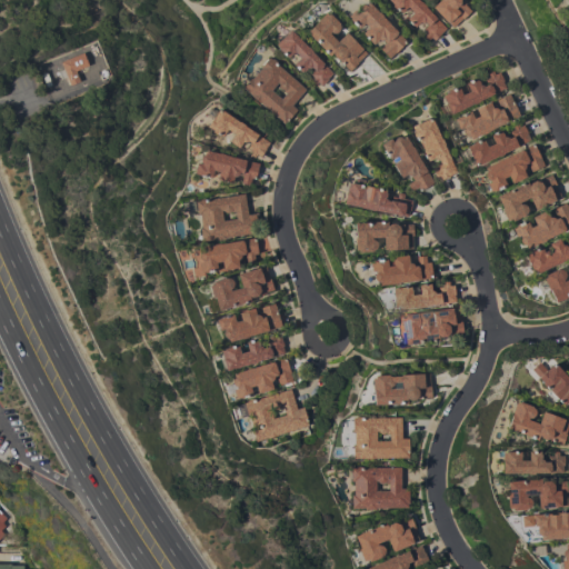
[(419,22),(413,28),(406,19),(412,12),(407,7),(400,12),(398,10),(397,11),(391,5),(391,3),(388,0),(419,0),(420,1),(425,6),(423,7),(445,28),(439,33),(440,33),(432,40),(430,37),(427,40),(422,36),(426,32),(422,29),(426,25),(423,22),(422,22),(420,22),(419,22)]
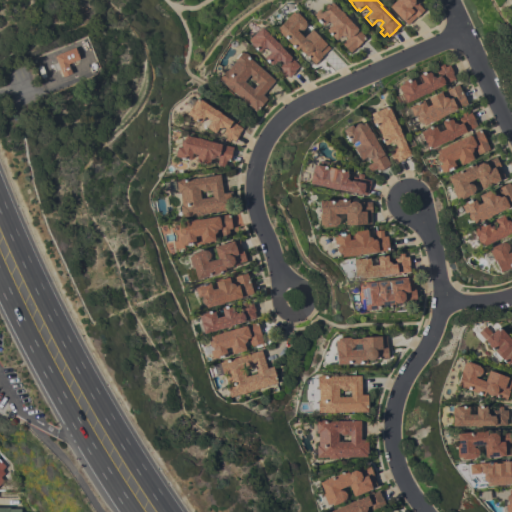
[(413,0),(414,1),(415,0),(418,3),(417,4),(423,10),(416,17),(415,16),(406,25),(388,6),(394,0),(413,0)]
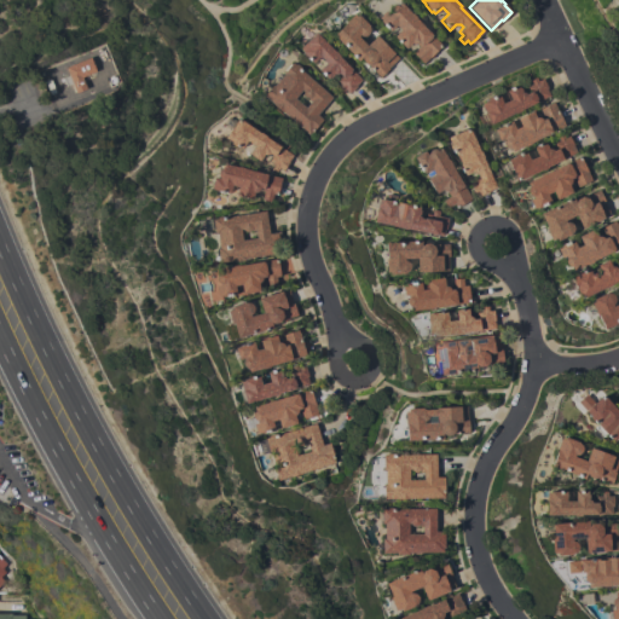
[(389,12),(389,10),(389,7),(391,6),(393,5),(395,4),(397,5),(400,3),(410,12),(415,17),(441,45),(422,63),(411,52),(417,46),(416,44),(414,44),(412,44),(411,42),(405,48),(393,35),(399,29),(395,25),(389,32),(379,21),(380,19),(377,17),(386,9),(389,12)]
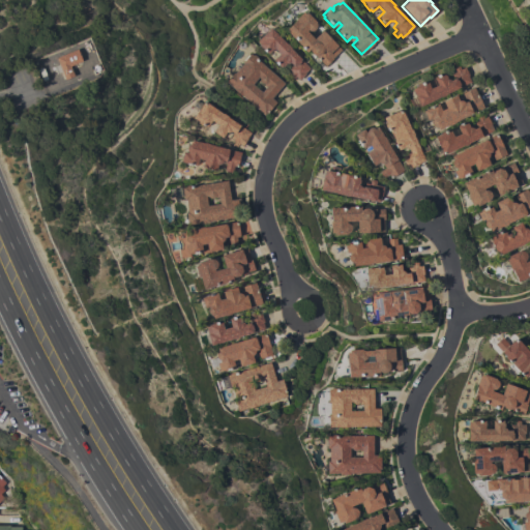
[(315,22),(316,25),(315,27),(314,29),(312,30),(310,30),(306,29),(305,31),(313,38),(322,30),(341,50),(331,58),(332,58),(324,66),(315,55),(313,55),(311,53),(310,51),(308,49),(305,52),(285,29),(294,21),(294,20),(302,11),(304,13),(306,12),(315,22)]
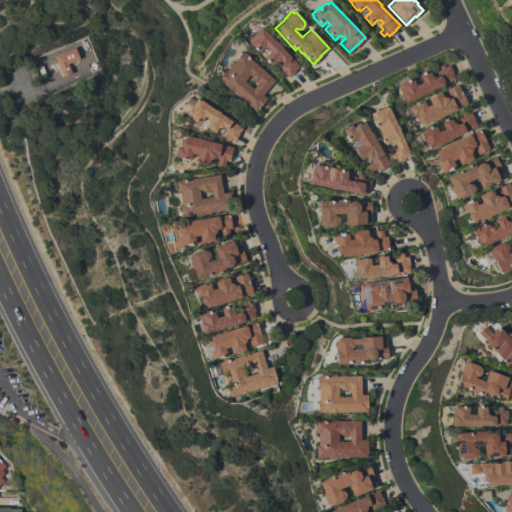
[(275,60),(275,61),(273,64),(272,63),(270,65),(263,57),(269,52),(264,46),(258,52),(249,42),(247,39),(261,26),(275,42),(276,41),(280,45),(279,46),(298,66),(294,70),(294,71),(288,77),(285,74),(283,76),(279,72),(281,70),(278,66),(281,63),(279,60),(278,61),(276,61),(275,60)]
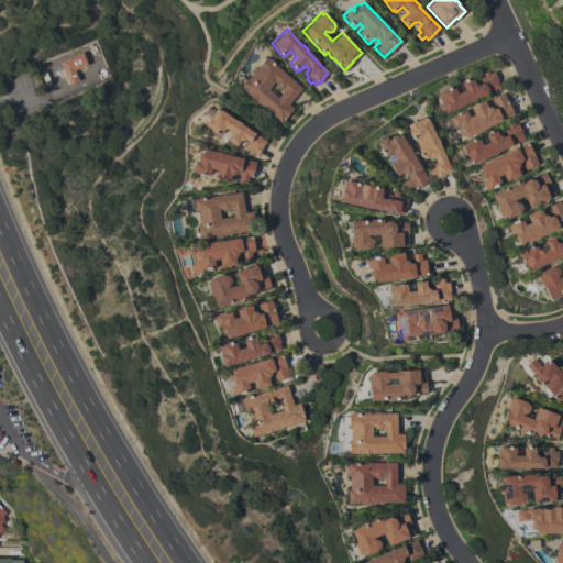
[(68,84),(59,61),(81,52),(87,65),(74,69),(78,80),(68,84)]
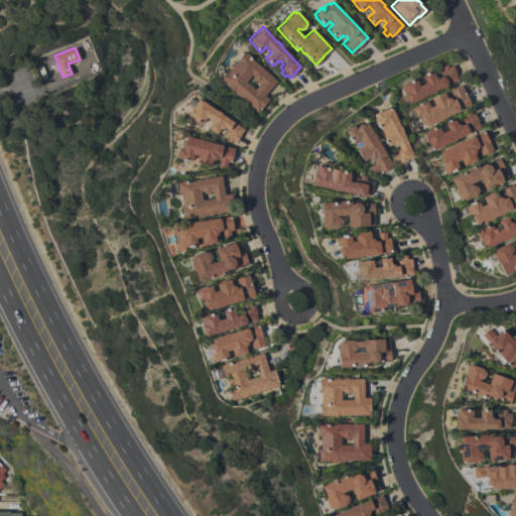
[(276,81),(263,95),(268,99),(257,112),(219,79),(227,71),(228,71),(236,61),(235,60),(243,51),(245,53),(246,52),(250,55),(249,56),(276,81)]
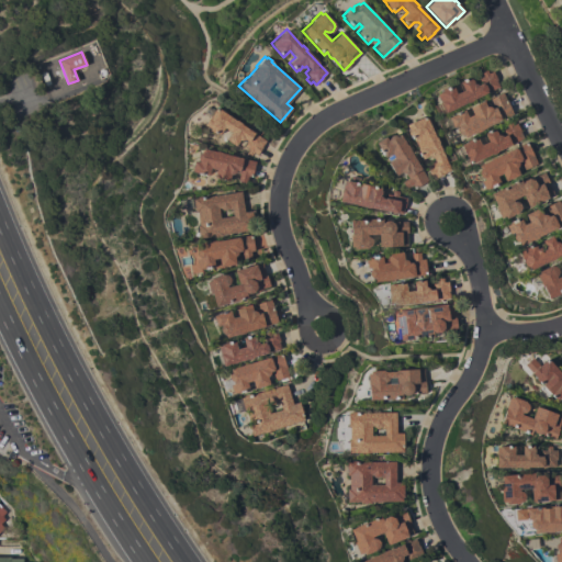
[(476,85),(480,82),(478,78),(482,76),(481,72),(486,69),(487,72),(492,70),(496,79),(495,80),(498,87),(472,100),(467,103),(467,102),(445,112),(436,94),(439,93),(438,91),(451,85),(456,93),(463,89),(459,81),(469,77),(471,79),(473,82),(472,82),(472,83),(474,83),(475,83),(476,85)]
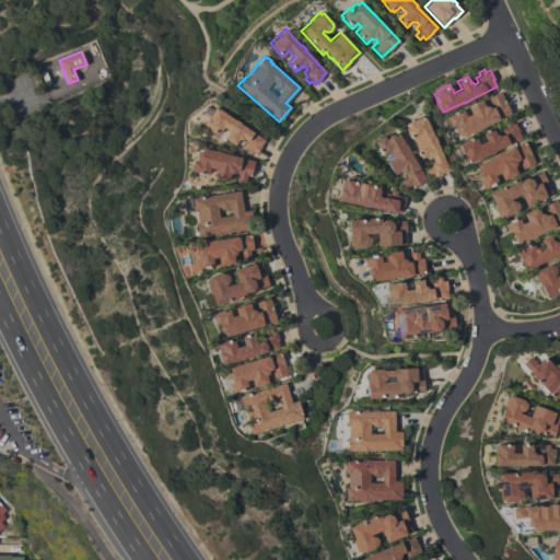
[(461,133),(458,133),(456,132),(455,130),(455,128),(455,126),(456,125),(451,127),(446,117),(462,109),(466,116),(470,114),(467,106),(481,100),(483,106),(486,105),(487,106),(489,106),(490,107),(491,107),(487,98),(500,92),(511,113),(478,129),(474,131),(463,137),(461,133)]
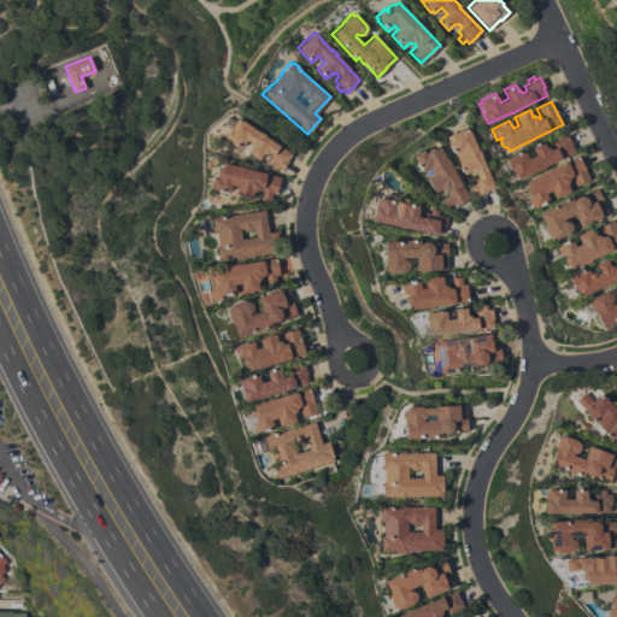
[(268,152),(266,153),(264,153),(263,153),(258,160),(247,153),(253,145),(245,140),(240,147),(238,146),(236,147),(228,141),(229,140),(223,136),(236,117),(258,133),(259,131),(264,135),(264,136),(291,154),(281,169),(277,168),(275,171),(269,166),(271,163),(268,160),(271,154),(268,152)]
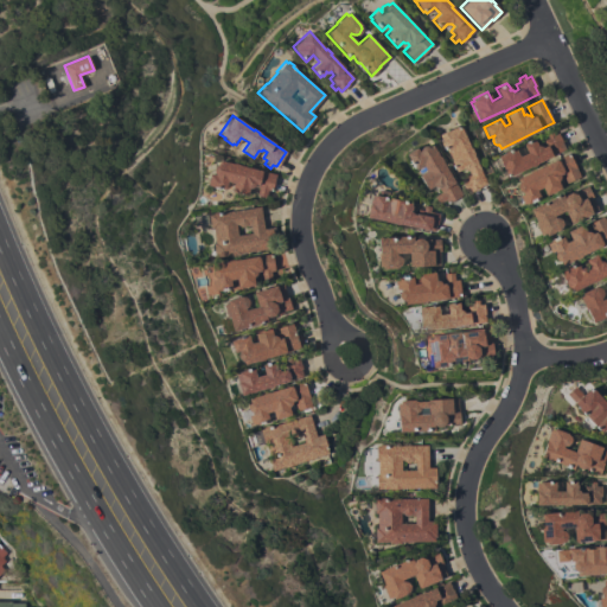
[(462,168),(455,172),(449,160),(451,160),(448,155),(445,149),(445,151),(440,141),(441,141),(438,134),(459,125),(470,148),(471,148),(473,154),(486,184),(479,186),(480,186),(470,191),(468,187),(464,190),(461,183),(466,181),(464,177),(468,174),(467,170),(465,170),(464,170),(462,168)]
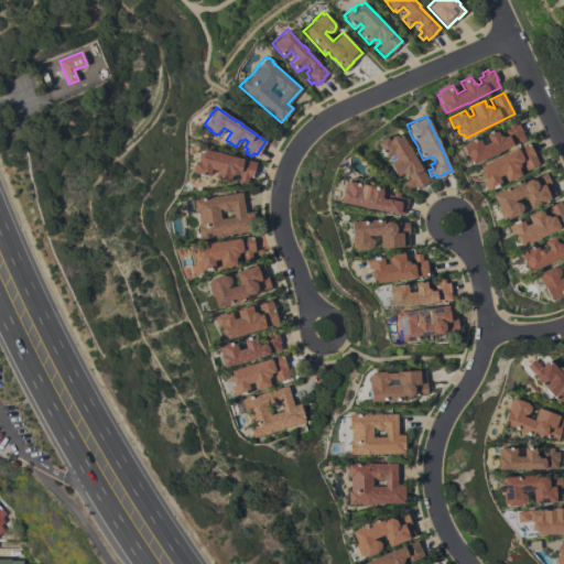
[(499,136),(500,136),(501,136),(503,137),(506,136),(503,130),(508,128),(507,125),(512,121),(514,125),(518,123),(524,139),(498,151),(498,152),(492,155),(492,154),(470,164),(462,144),(478,137),(481,145),(489,142),(485,133),(496,129),(499,136)]
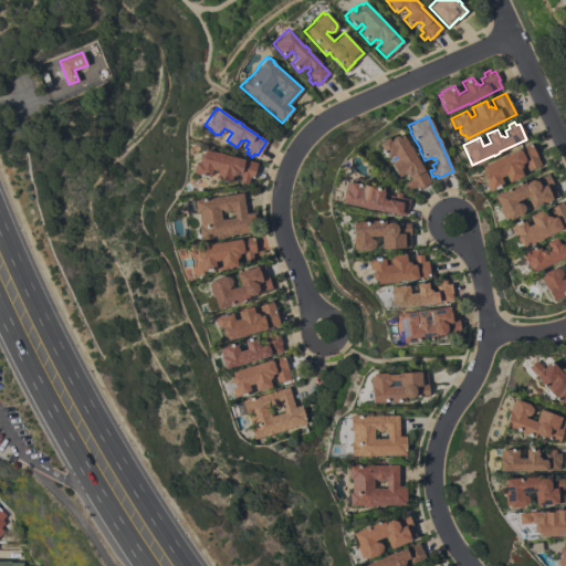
[(390,140),(391,138),(392,137),(394,136),(396,136),(397,136),(399,137),(402,135),(409,146),(410,145),(413,150),(412,152),(430,181),(417,189),(415,187),(408,190),(404,182),(410,179),(408,175),(406,175),(405,174),(404,174),(398,177),(390,163),(396,159),(394,154),(387,158),(378,143),(387,137),(389,140),(390,140)]
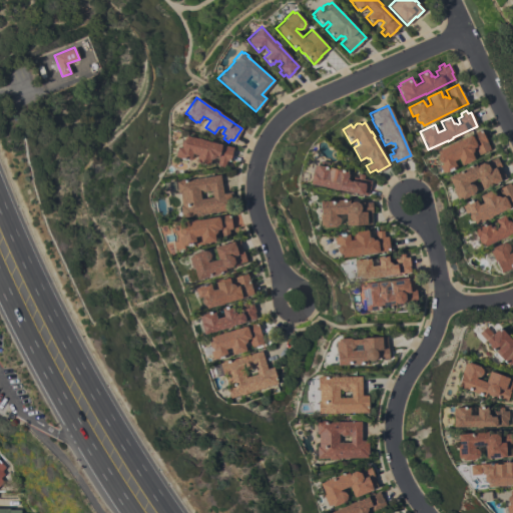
[(470,152),(474,159),(461,165),(457,158),(453,160),(456,167),(445,171),(442,172),(438,165),(441,163),(440,161),(438,161),(437,160),(436,158),(436,157),(437,155),(438,154),(436,150),(447,145),(446,144),(451,142),(452,143),(480,129),(490,149),(478,154),(475,148),(472,149),(472,150),(471,151),(470,152)]
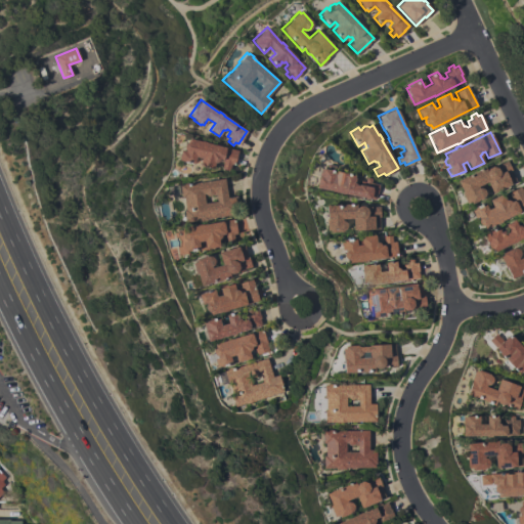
[(184,149),(183,147),(183,146),(184,144),(184,143),(186,142),(187,141),(188,138),(201,140),(206,141),(206,142),(237,149),(233,165),(230,164),(229,170),(221,168),(222,162),(218,161),(217,162),(216,162),(215,162),(213,168),(199,165),(201,158),(195,157),(193,164),(177,160),(180,149),(184,150),(184,149)]
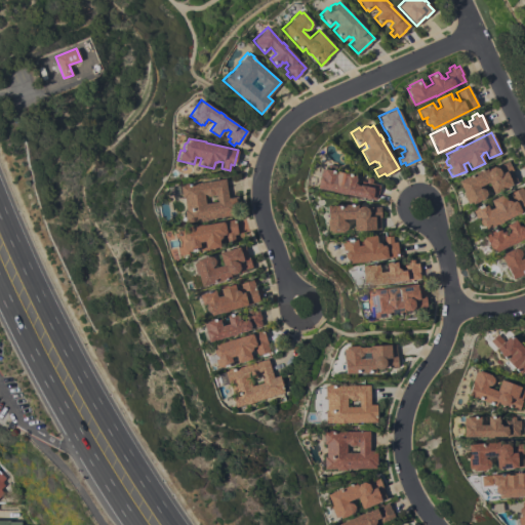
[(479,188),(480,188),(482,188),(484,190),(485,191),(485,193),(485,195),(484,196),(483,198),(472,204),(471,201),(467,203),(461,193),(463,192),(457,180),(479,170),(479,169),(485,166),(487,171),(488,168),(499,163),(500,164),(508,160),(512,170),(517,180),(512,184),(512,185),(493,194),(487,182),(478,187),(479,188)]
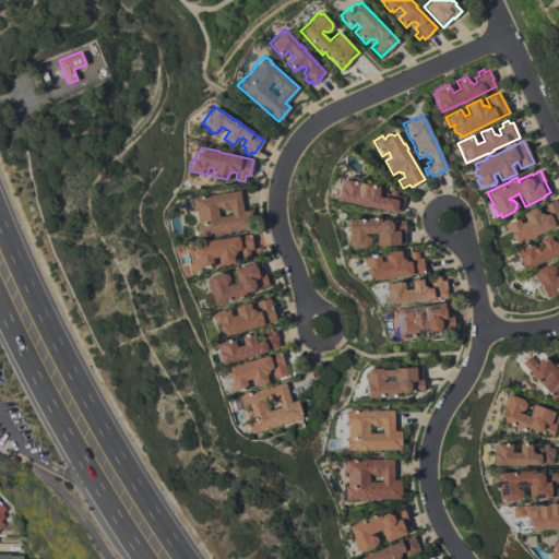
[(377,193),(378,194),(379,195),(379,197),(383,198),(384,192),(389,193),(390,189),(396,190),(395,194),(404,197),(402,206),(401,205),(400,213),(366,205),(366,206),(360,205),(360,204),(337,200),(341,180),(344,180),(345,179),(347,180),(348,175),(357,176),(356,181),(379,187),(378,189),(379,189),(378,193),(377,193)]
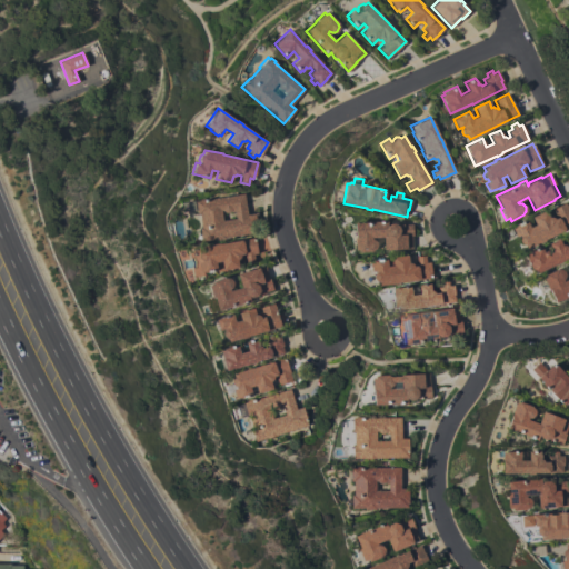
[(255,232),(225,237),(225,238),(213,240),(213,239),(201,240),(199,228),(201,228),(199,213),(197,213),(195,201),(198,200),(198,199),(203,198),(203,199),(243,193),(247,215),(251,213),(255,232)]
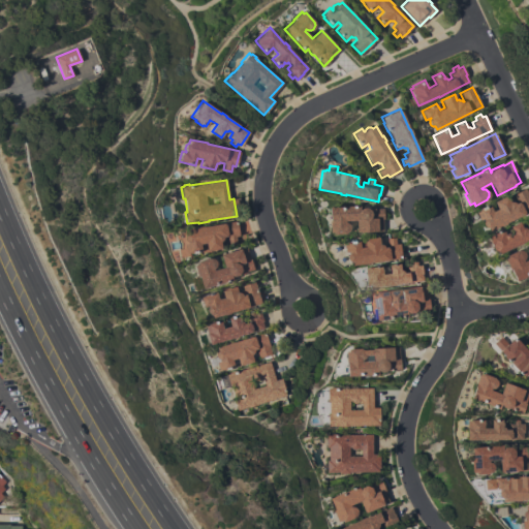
[(516,204),(517,203),(512,194),(525,188),(528,196),(528,211),(505,222),(505,223),(501,226),(500,225),(489,230),(488,227),(486,227),(484,226),(483,224),(483,222),(483,220),(481,218),(479,220),(475,212),(478,211),(477,210),(489,205),(492,211),(497,209),(494,201),(507,195),(510,201),(511,201),(514,203),(516,204)]
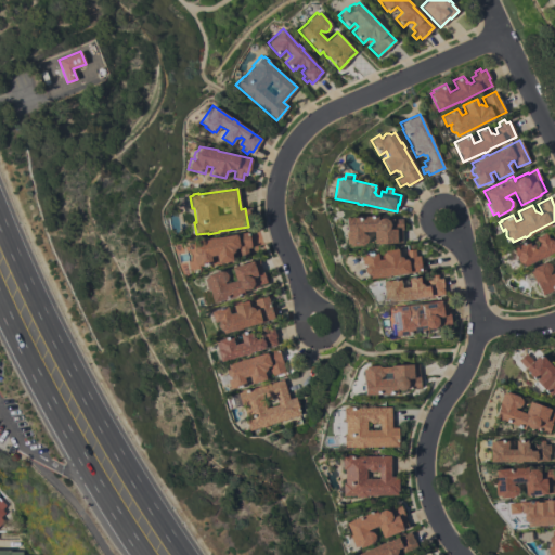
[(362,233),(364,233),(365,234),(366,236),(366,239),(366,241),(365,242),(364,243),(362,244),(362,245),(349,245),(348,243),(346,243),(345,217),(370,216),(370,215),(377,215),(377,219),(378,219),(379,218),(382,218),(384,218),(386,219),(401,218),(402,230),(401,230),(401,242),(373,243),(373,231),(362,231),(362,233)]
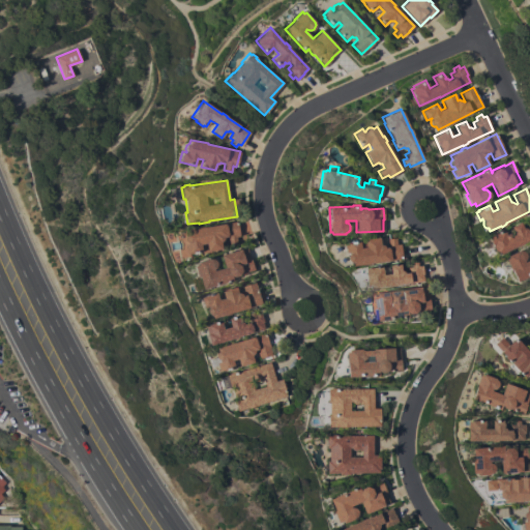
[(187,242),(186,241),(185,239),(184,238),(185,236),(185,234),(187,233),(186,230),(199,228),(199,227),(204,226),(204,227),(237,222),(239,236),(236,236),(237,243),(229,244),(228,238),(223,239),(223,240),(222,241),(221,241),(222,248),(207,251),(205,243),(201,244),(202,252),(189,254),(189,253),(186,253),(184,244),(187,244),(187,242)]
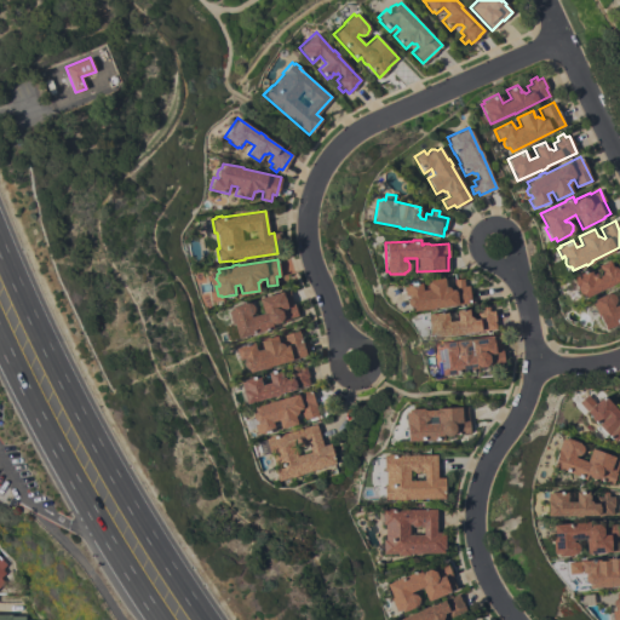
[(612,267),(614,267),(615,267),(616,268),(619,267),(618,260),(619,259),(619,280),(610,285),(612,286),(606,288),(606,287),(581,299),(570,277),(589,269),(591,274),(595,273),(597,276),(601,274),(597,265),(608,259),(612,267)]
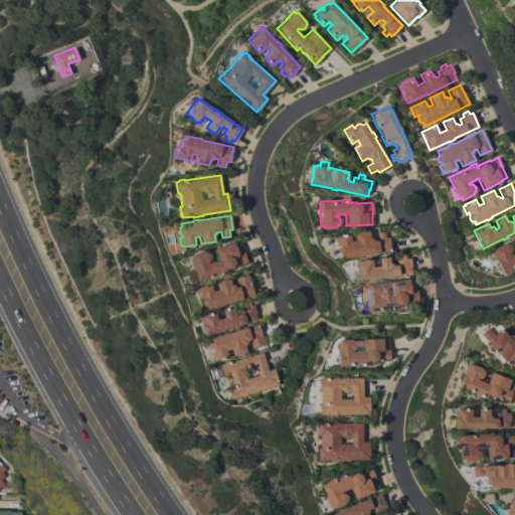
[(339,246),(338,244),(335,245),(334,237),(337,236),(337,235),(349,233),(350,240),(355,240),(354,232),(368,230),(369,237),(371,237),(373,238),(374,240),(377,240),(376,231),(384,230),(385,237),(388,236),(390,251),(358,255),(358,256),(353,258),(353,256),(341,258),(341,254),(339,253),(338,252),(338,250),(338,248),(339,246)]
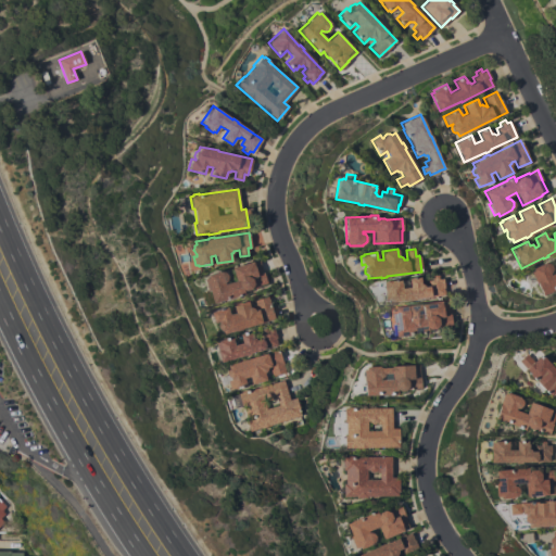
[(555,288),(542,295),(530,272),(532,270),(531,268),(544,263),(546,263),(548,263),(550,264),(551,266),(552,268),(552,269),(551,272),(550,273),(550,275),(555,272),(555,261),(555,258),(555,257),(555,288)]
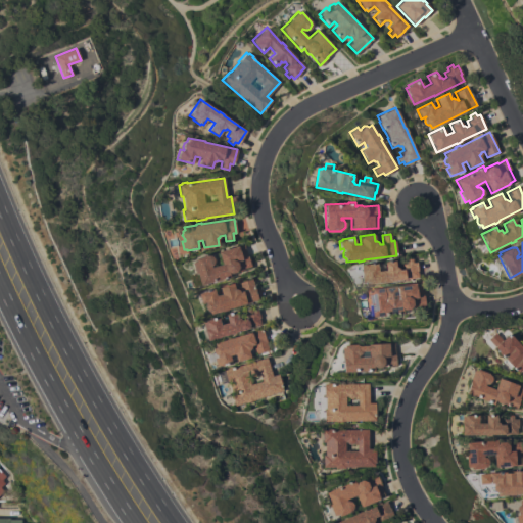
[(207,255),(210,255),(212,256),(214,259),(214,262),(212,264),(210,266),(211,267),(221,264),(218,251),(237,245),(238,246),(243,244),(246,255),(247,255),(250,266),(242,268),(243,270),(239,271),(238,270),(237,270),(236,272),(231,273),(229,272),(228,273),(230,277),(224,278),(200,285),(196,273),(195,274),(192,263),(196,260),(195,258),(207,254),(207,255)]
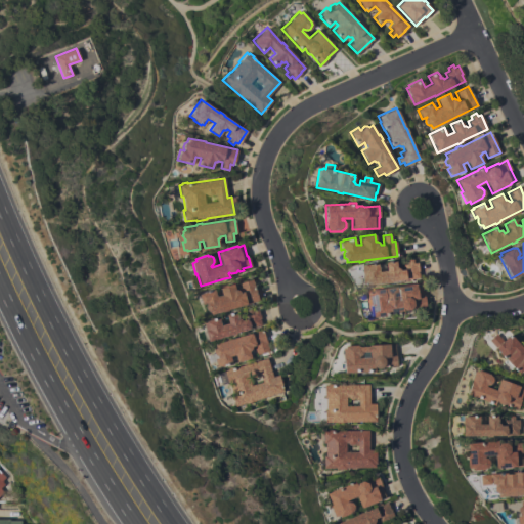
[(396,267),(398,267),(399,268),(400,270),(403,269),(402,264),(407,263),(406,260),(412,259),(412,262),(417,262),(419,271),(418,271),(419,277),(391,281),(391,282),(386,282),(385,282),(363,286),(360,265),(378,263),(379,271),(386,270),(385,262),(395,261),(396,267)]
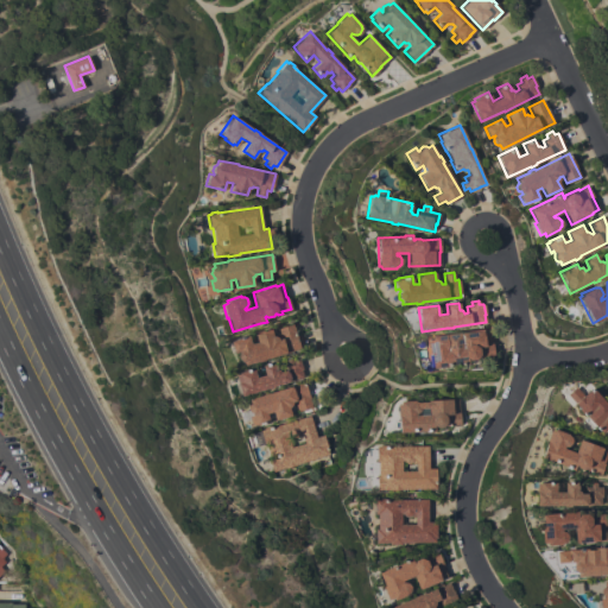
[(242,361),(240,361),(239,360),(238,359),(238,356),(238,354),(239,353),(238,352),(234,353),(230,341),(236,339),(236,337),(246,335),(246,336),(248,335),(251,343),(257,341),(254,334),(270,329),(272,335),(274,335),(277,337),(278,339),(282,337),(278,328),(292,323),(299,348),(264,359),(264,360),(259,361),(258,361),(244,365),(242,361)]
